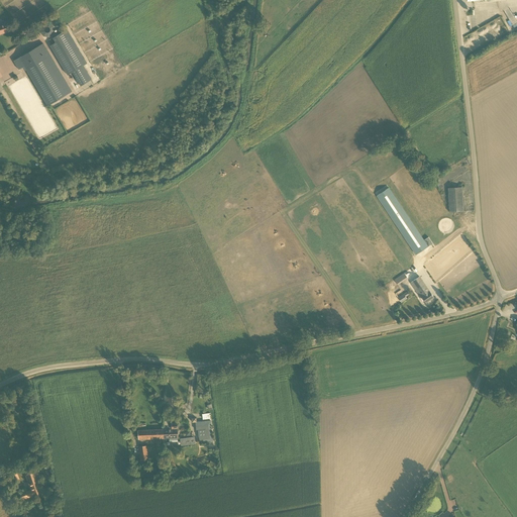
[(0,34),(9,32),(7,24),(6,23),(0,24),(0,34)]
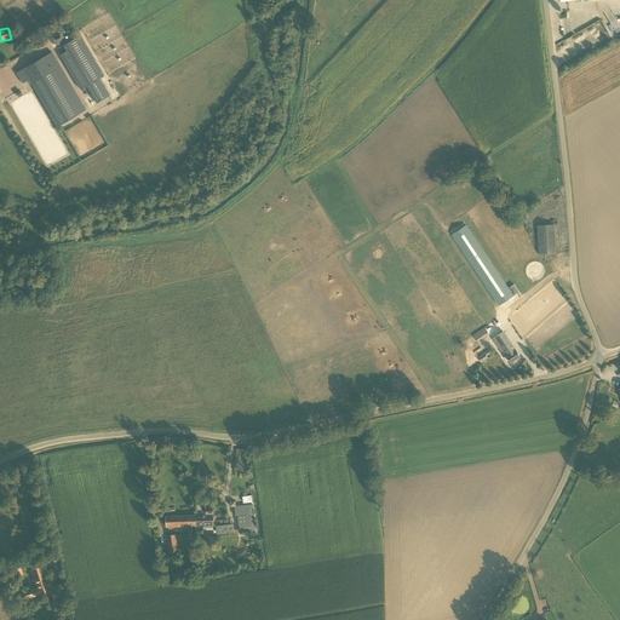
[(64,45),(64,30),(50,29),(49,44),(64,45)]
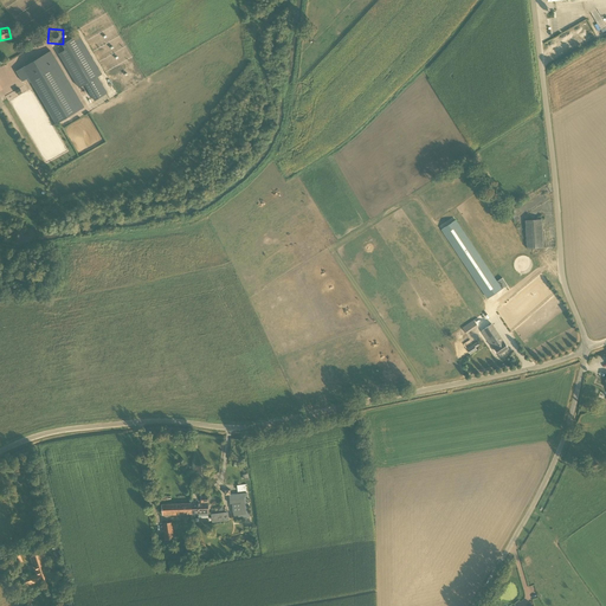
[(108,94),(97,77),(102,75),(78,34),(62,44),(65,50),(59,53),(78,88),(84,84),(94,101),(108,94)]
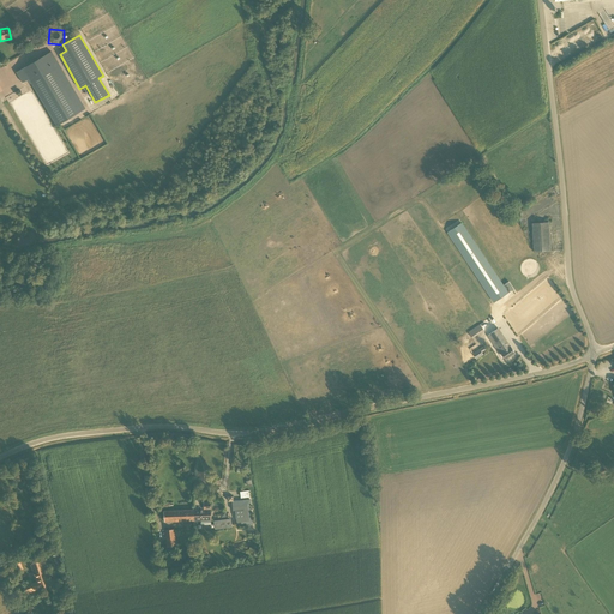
[(84,109),(52,54),(16,74),(22,84),(29,80),(55,126),(84,109)]
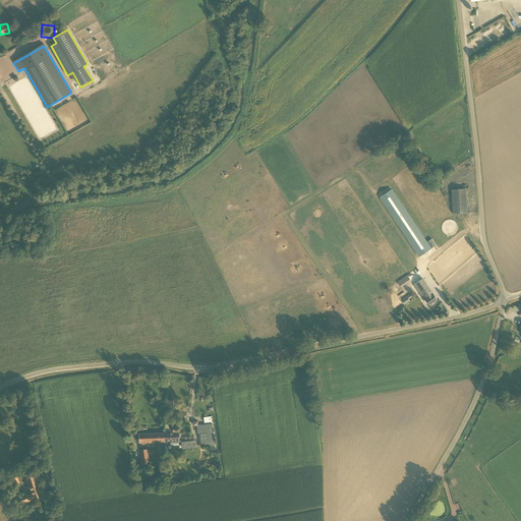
[(439,182),(443,189),(447,187),(442,180),(439,182)]
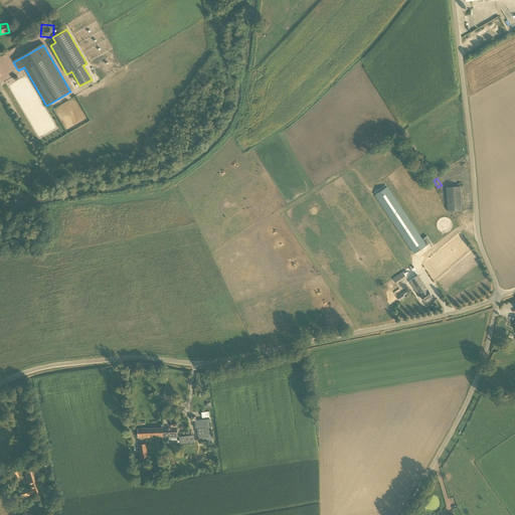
[(448,212),(462,210),(461,186),(447,188),(447,189),(445,189),(445,201),(448,201),(448,212)]
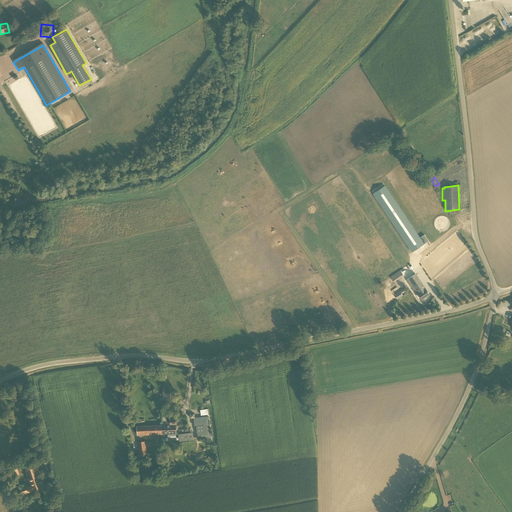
[(373,194),(409,248),(410,249),(412,252),(429,241),(424,235),(420,238),(385,186),(373,194)]
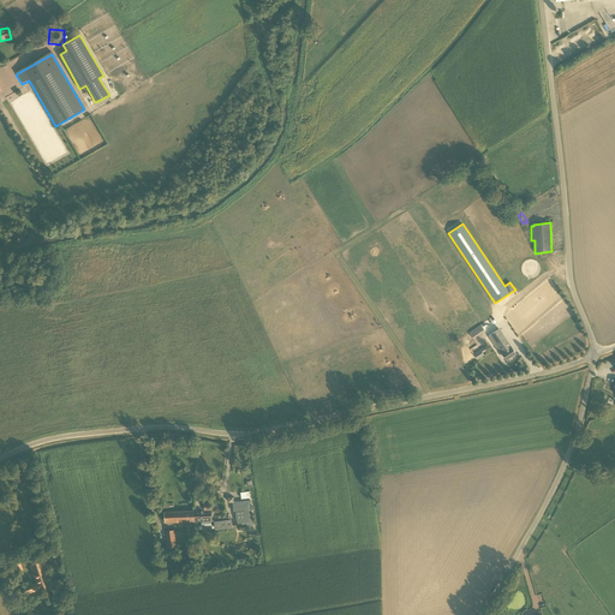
[(473,339),(485,330),(481,324),(470,333),(473,339)]
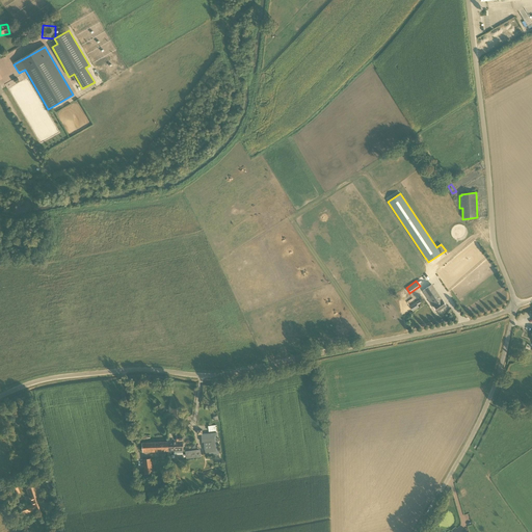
[(447,307),(431,284),(423,290),(430,298),(431,297),(435,303),(433,304),(439,312),(447,307)]
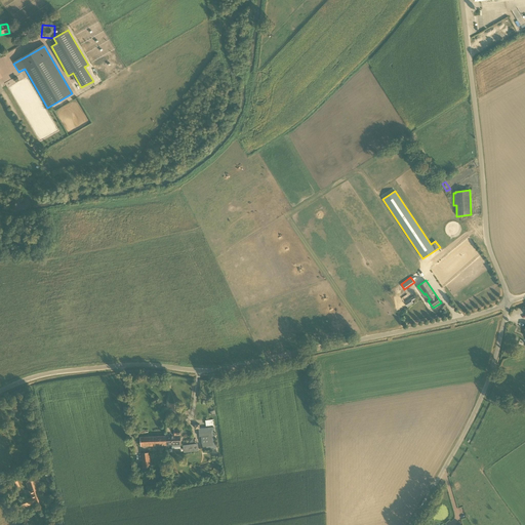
[(407,307),(413,303),(411,300),(415,298),(413,295),(404,301),(407,307)]
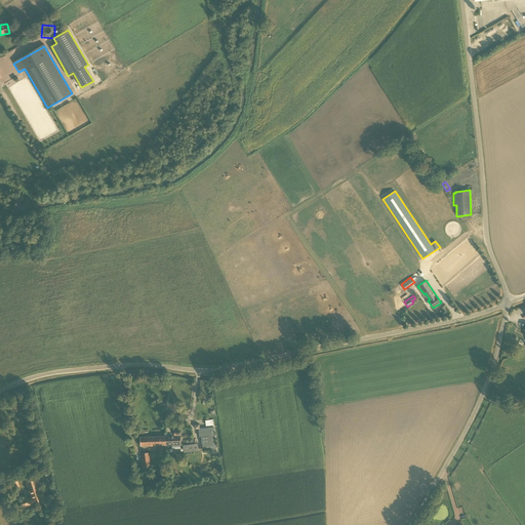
[(201,429),(199,429),(199,434),(199,437),(202,437),(209,436),(208,428),(201,429)]
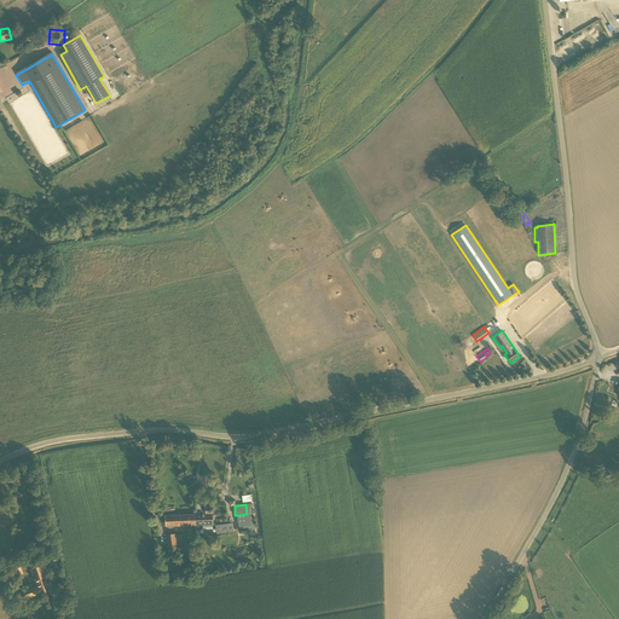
[(196,525),(214,525),(213,507),(206,507),(206,509),(198,510),(198,514),(195,514),(196,525)]
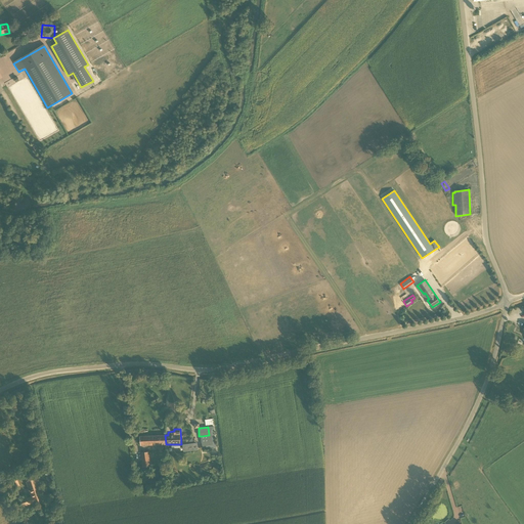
[(140,445),(166,444),(165,435),(139,436),(140,445)]
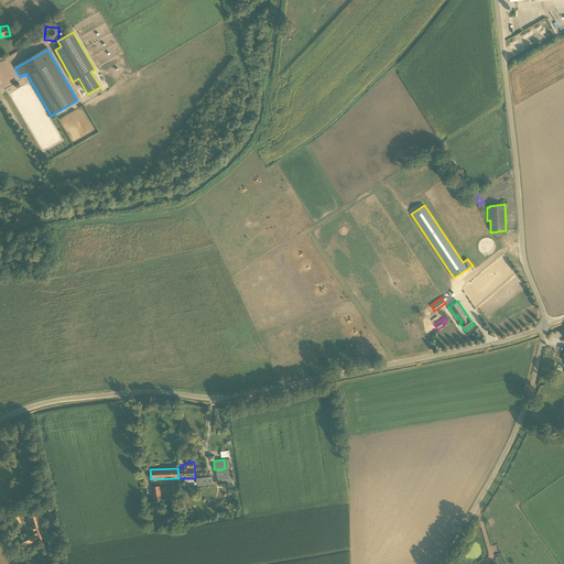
[(154,503),(163,502),(161,486),(152,487),(154,503)]
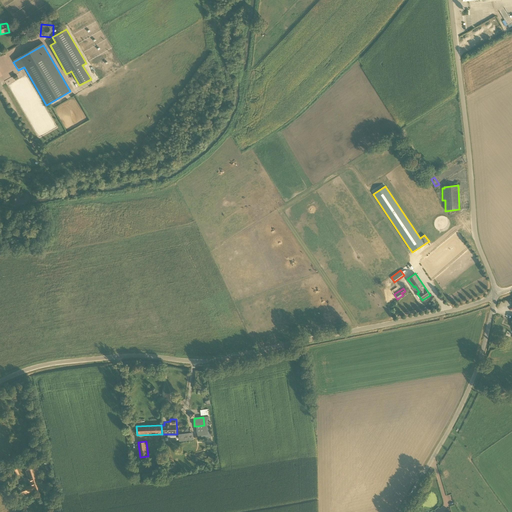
[(22,495),(44,487),(43,482),(43,481),(38,466),(26,470),(31,484),(21,488),(19,488),(22,495)]
